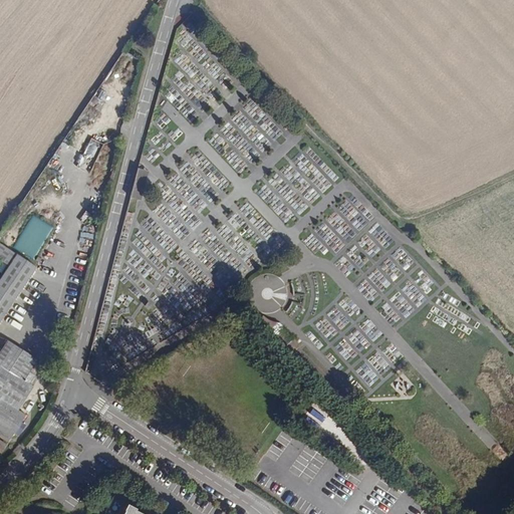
[(78,167),(90,173),(104,144),(91,138),(78,167)]
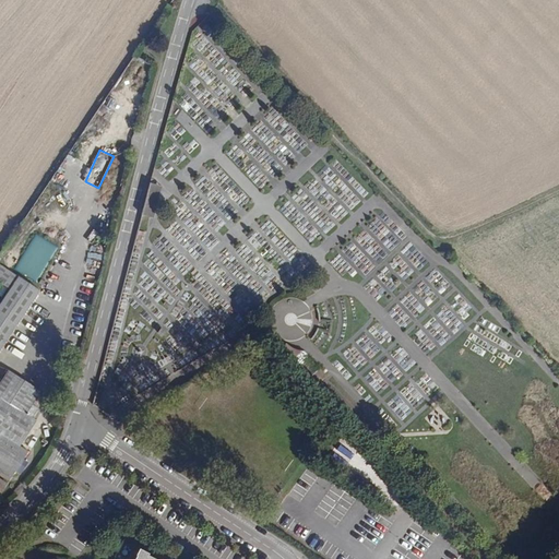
[(55,257),(59,245),(34,235),(22,264),(31,268),(32,264),(46,270),(51,254),(55,257)]
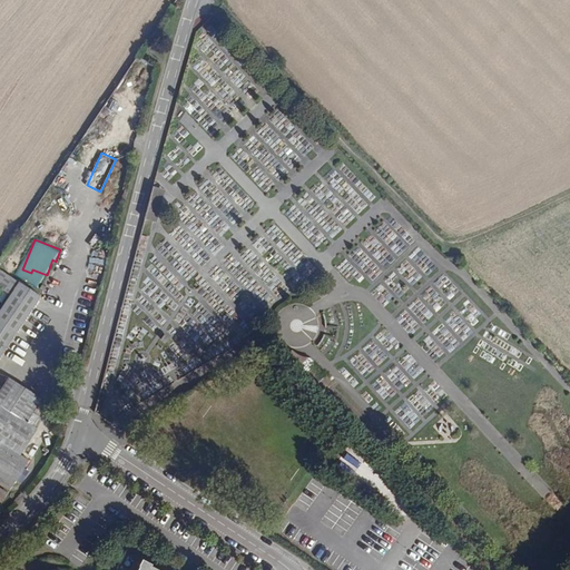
[(19,282),(0,268),(0,287),(11,295),(19,282)]
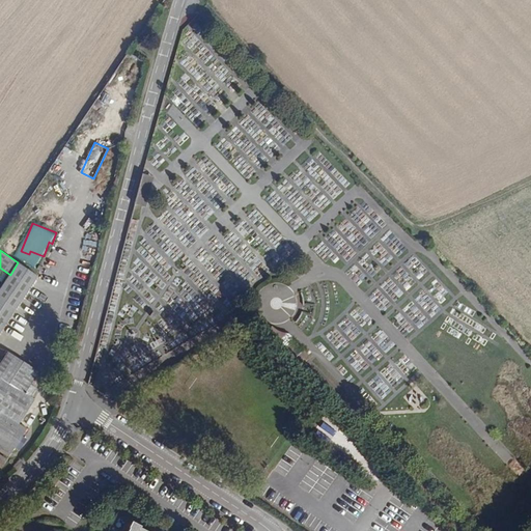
[(0,334),(38,276),(18,262),(10,275),(0,289),(0,334)]
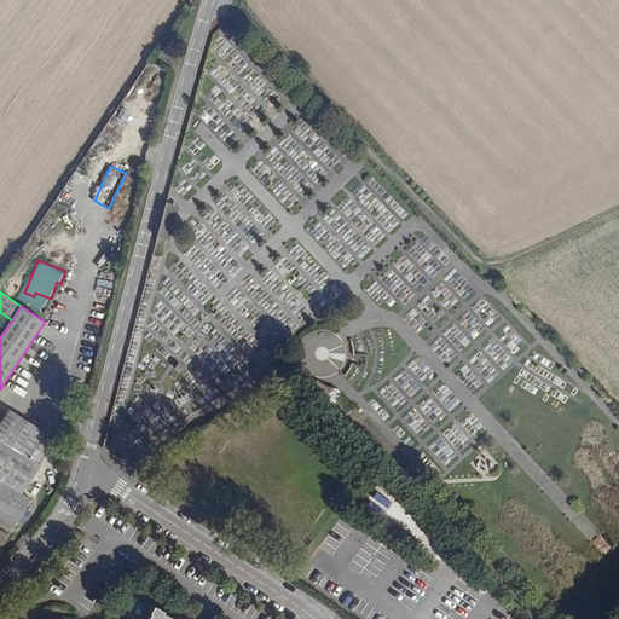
[(336,371),(331,375),(352,397),(364,385),(336,371)]
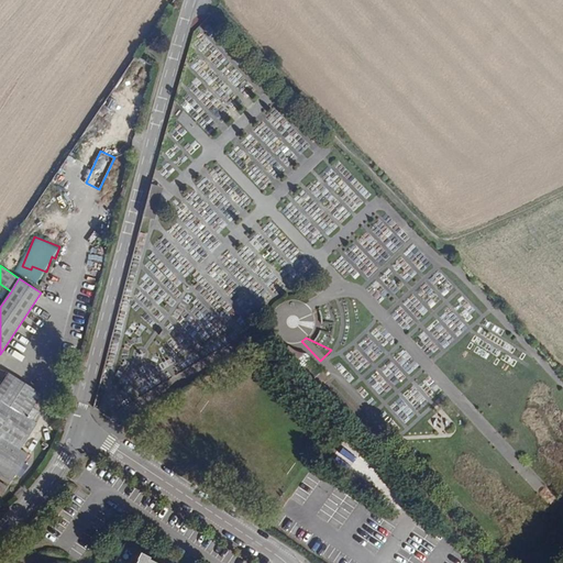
[(12,350),(10,355),(25,363),(28,357),(12,350)]
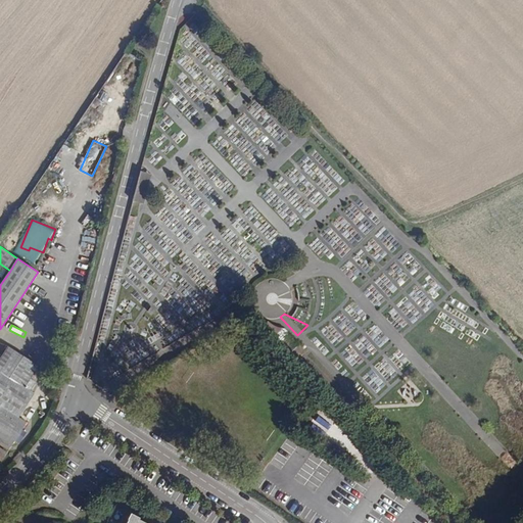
[(0,438),(12,446),(28,423),(19,418),(35,394),(26,388),(40,367),(9,347),(0,361),(0,372),(1,373),(0,373),(0,438)]
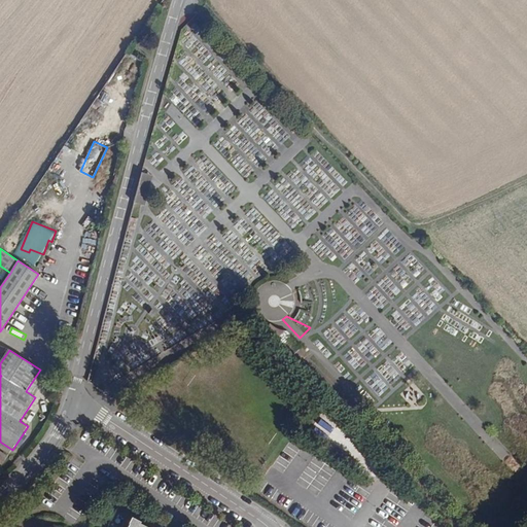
[(0,466),(1,468),(9,457),(0,451),(0,449),(2,447),(0,445),(0,466)]
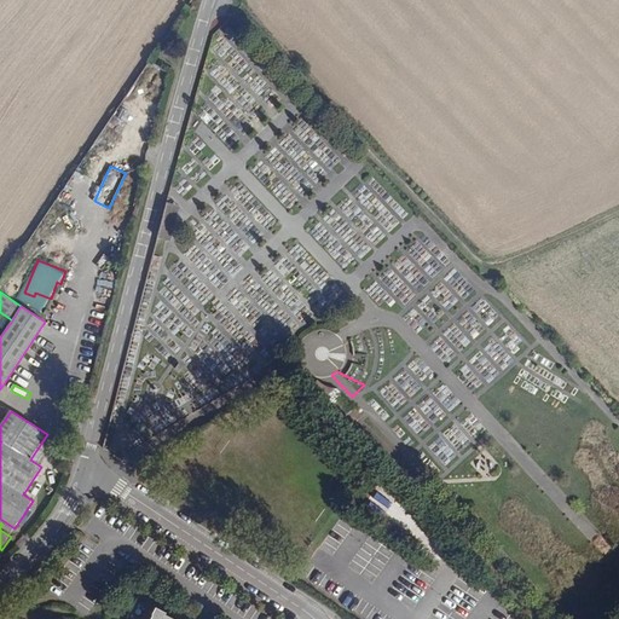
[(172,618),(165,614),(166,613),(155,607),(150,614),(151,615),(149,618),(172,618)]
